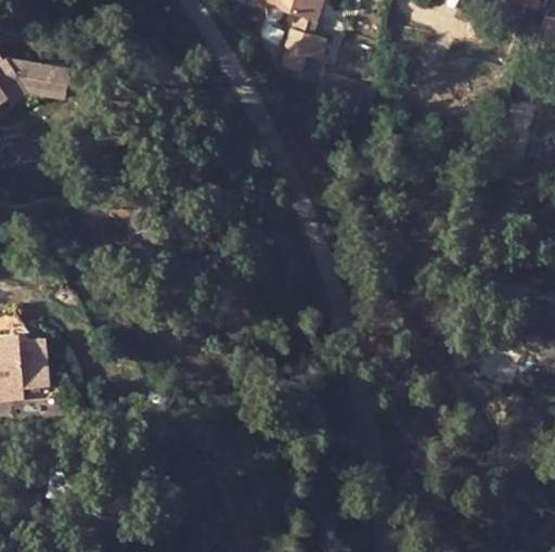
[(305,33),(314,0),(261,0),(261,2),(296,13),(280,66),(302,73),(307,56),(321,61),(327,39),(313,36),(305,33)]
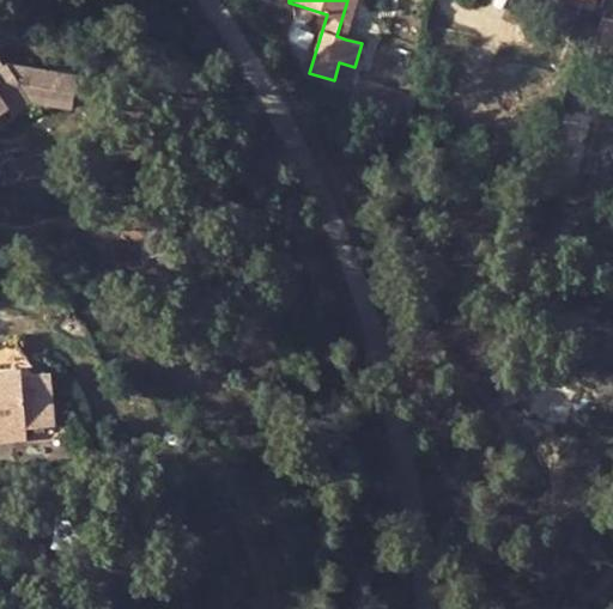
[(347,0),(337,36),(346,40),(358,0),(347,0)]
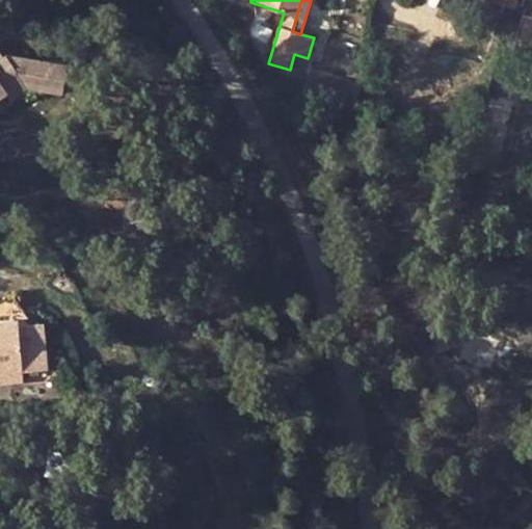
[(531,21),(523,19),(513,50),(531,55),(531,21)]
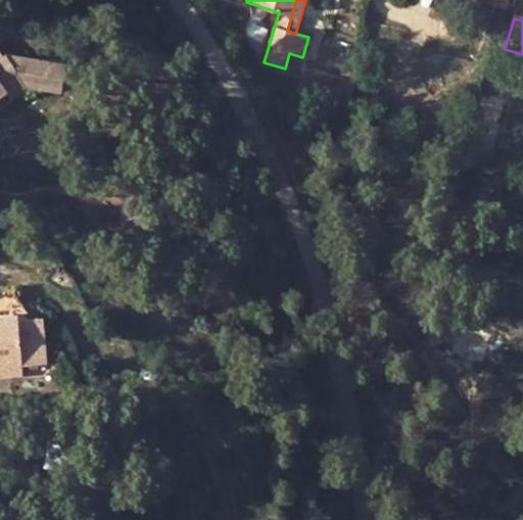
[(0,93),(4,91),(2,85),(16,76),(20,80),(62,86),(66,62),(2,54),(0,55),(0,93)]
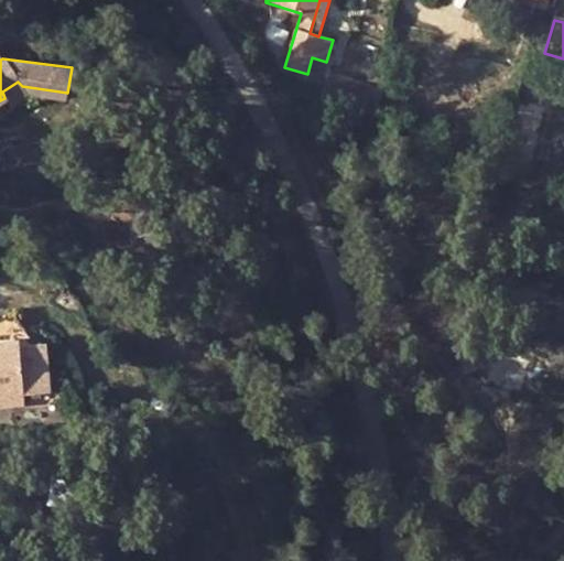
[(375,65),(370,82),(380,85),(387,68),(375,65)]
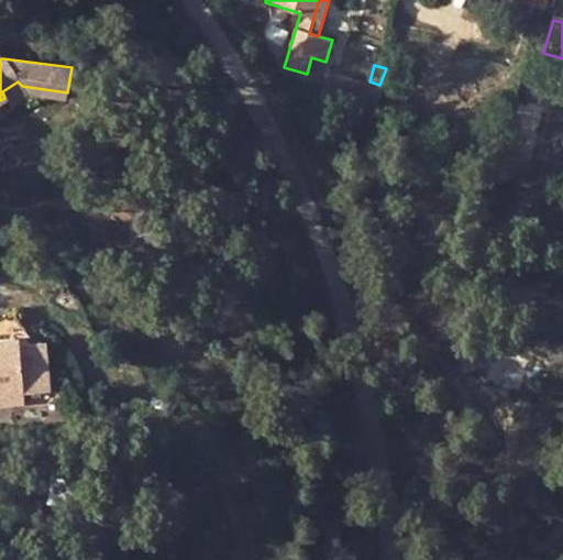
[(330,73),(320,101),(362,114),(371,87),(330,73)]
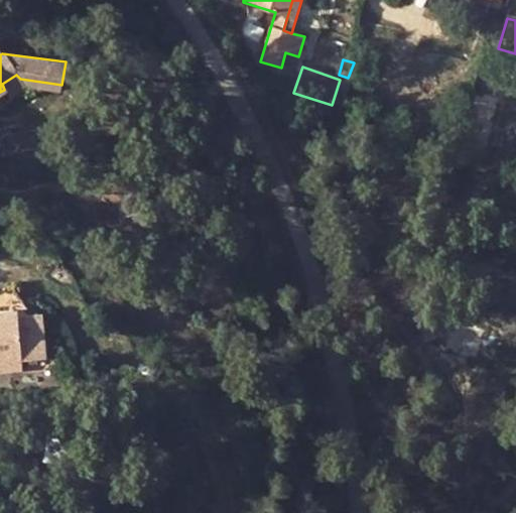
[(24,86),(60,91),(61,85),(20,79),(16,75),(2,84),(4,90),(9,97),(24,86)]
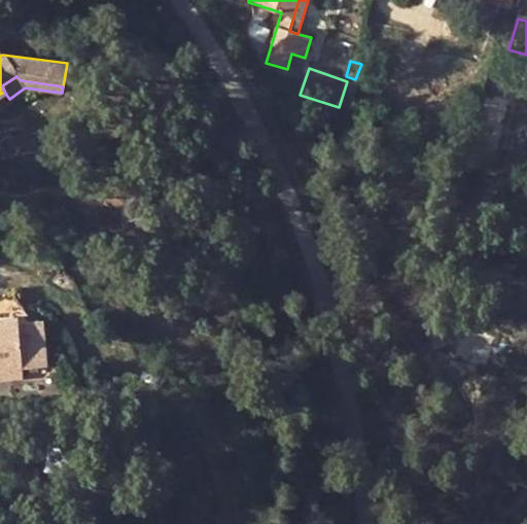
[(0,371),(22,370),(16,299),(0,300),(0,371)]
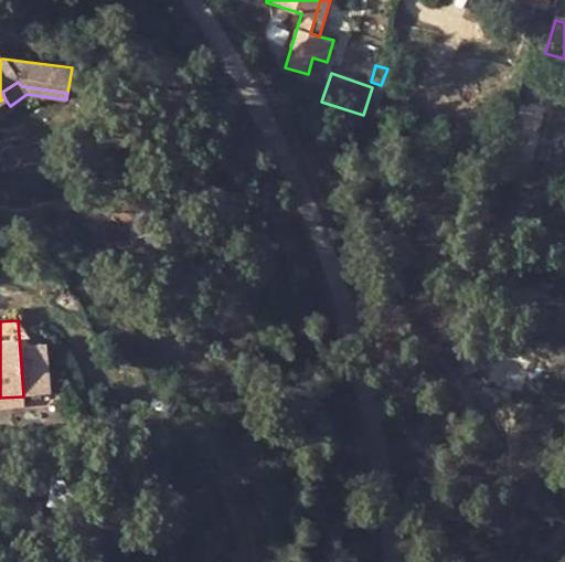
[(23,396),(0,398),(0,407),(24,406),(23,396)]
